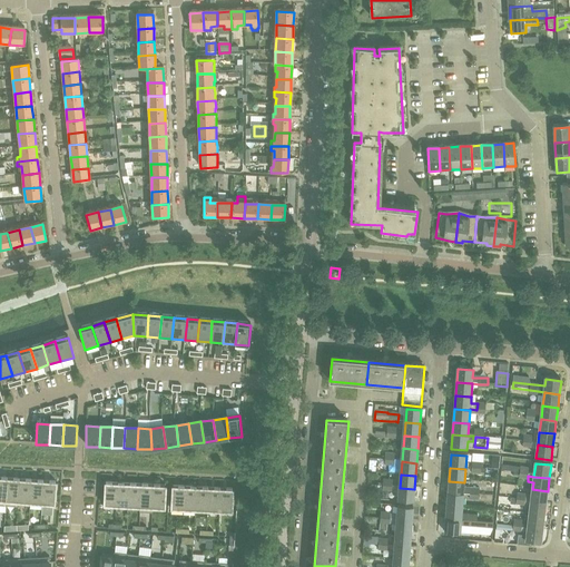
[(18,509),(19,504),(18,504),(20,481),(8,480),(6,508),(18,509)]
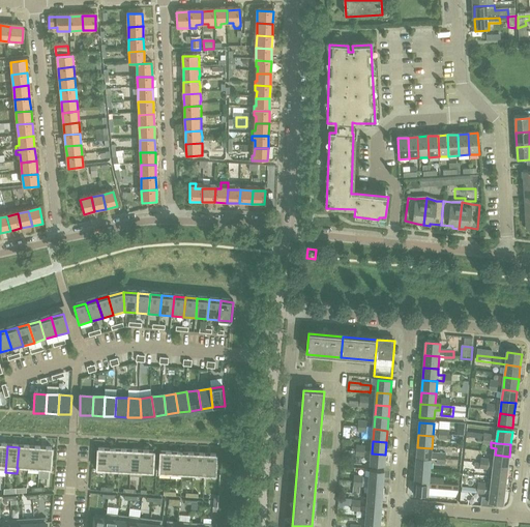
[(18,468),(28,469),(30,448),(19,447),(17,468),(18,468)]
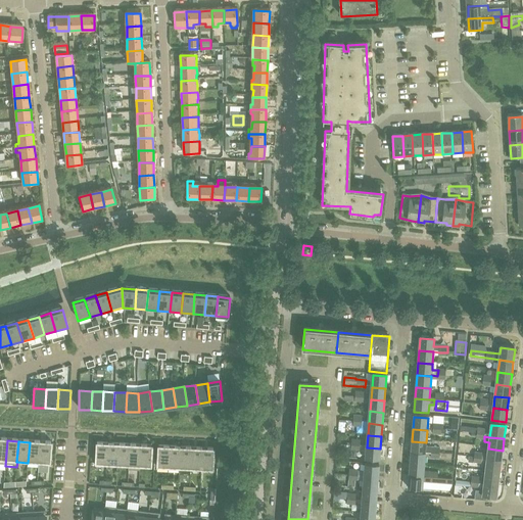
[(425,454),(431,455),(439,455),(439,450),(431,448),(431,450),(426,450),(426,442),(412,441),(411,454),(425,455),(425,454)]
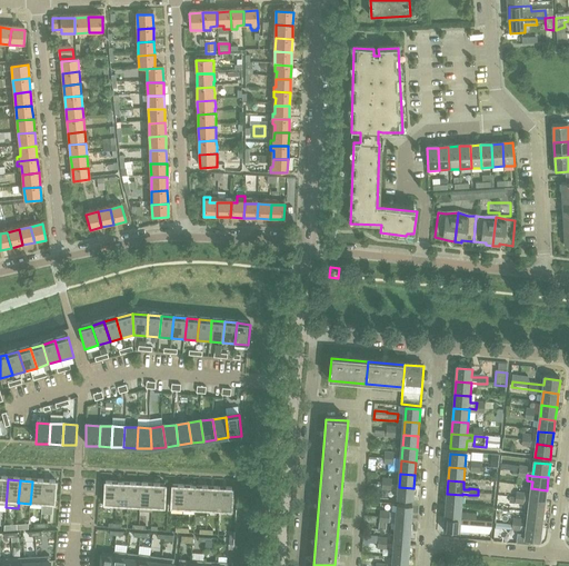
[(42,505),(43,482),(32,482),(30,504),(42,505)]
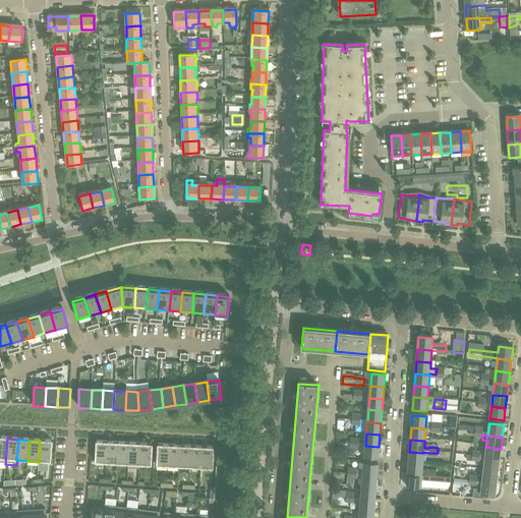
[(40,441),(39,462),(50,463),(51,442),(41,442),(40,441)]
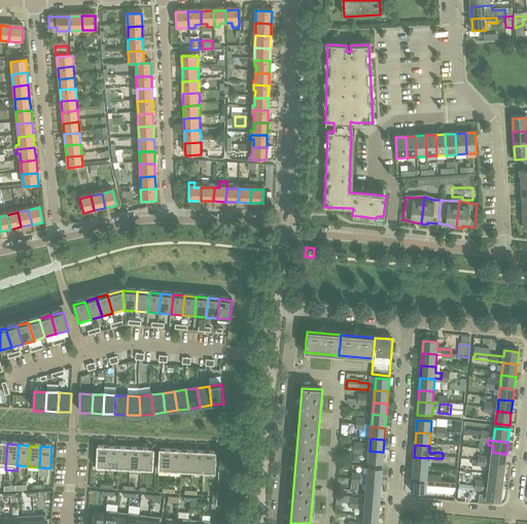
[(96,470),(107,472),(108,448),(97,448),(96,470)]
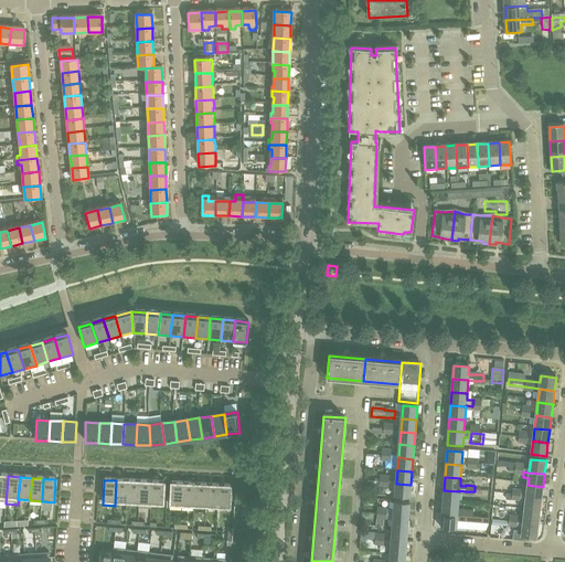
[(127,507),(128,504),(127,504),(128,481),(116,480),(115,506),(127,507)]
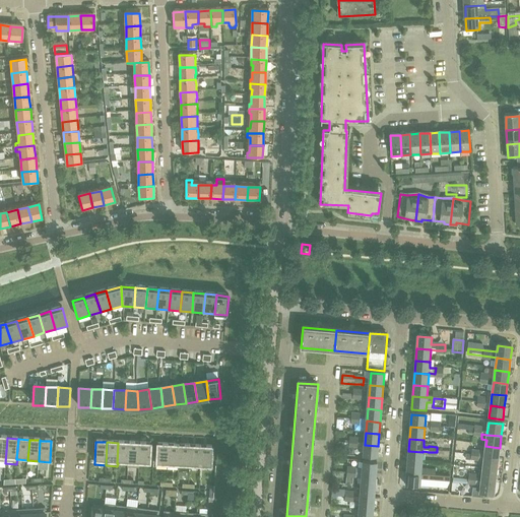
[(118,463),(127,464),(128,464),(129,443),(124,443),(118,443),(117,463),(118,463)]
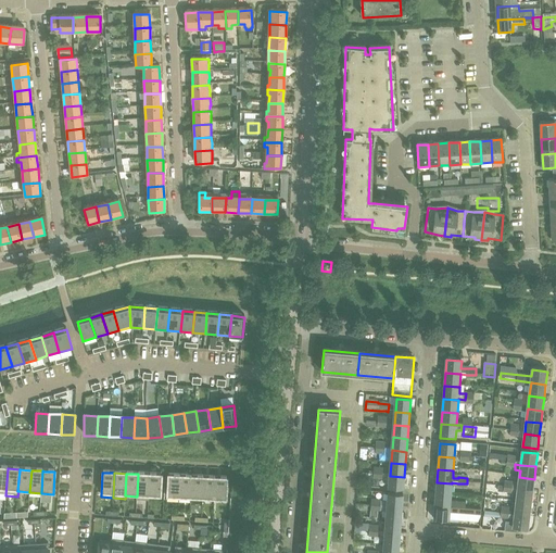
[(149,502),(149,497),(150,475),(138,474),(137,497),(136,497),(136,501),(149,502)]
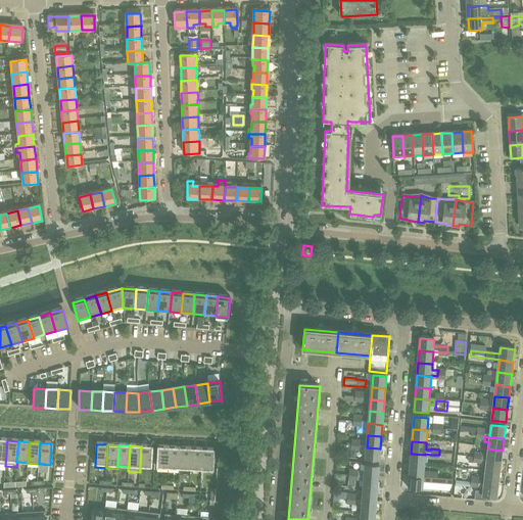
[(140,467),(151,468),(152,447),(147,446),(141,446),(140,467)]
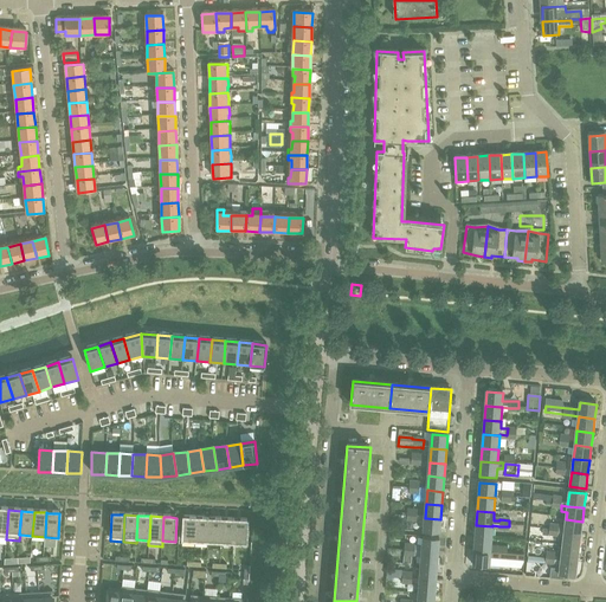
[(181,542),(195,543),(197,518),(182,518),(181,542)]
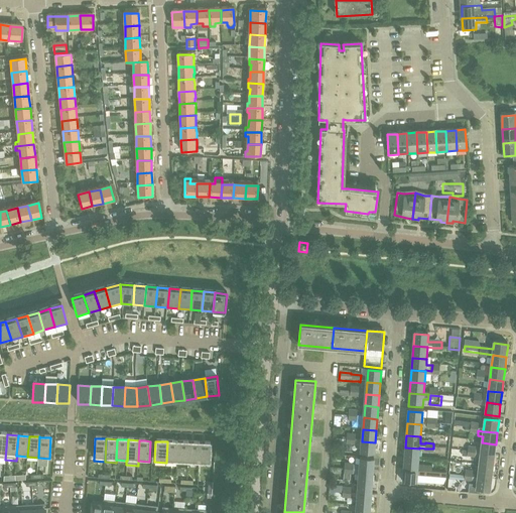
[(166,463),(176,463),(178,442),(167,441),(166,463)]
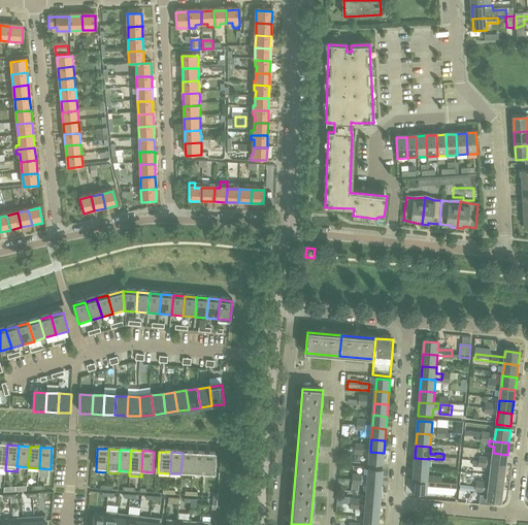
[(384,453),(370,452),(369,464),(383,465),(384,453)]
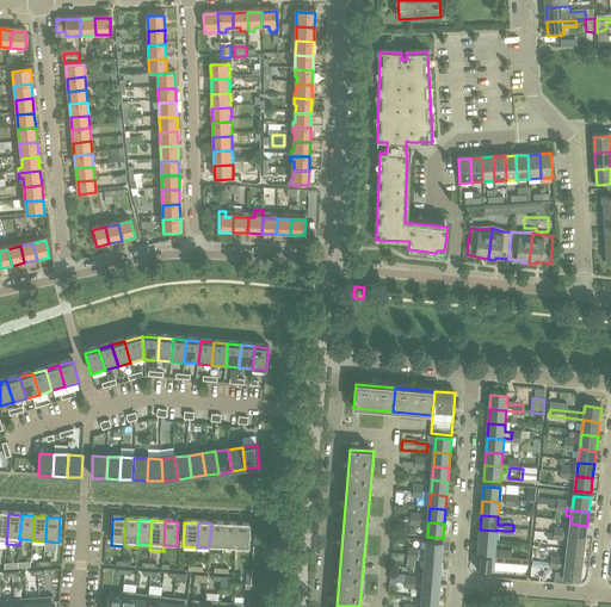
[(209,547),(222,549),(224,524),(211,524),(209,547)]
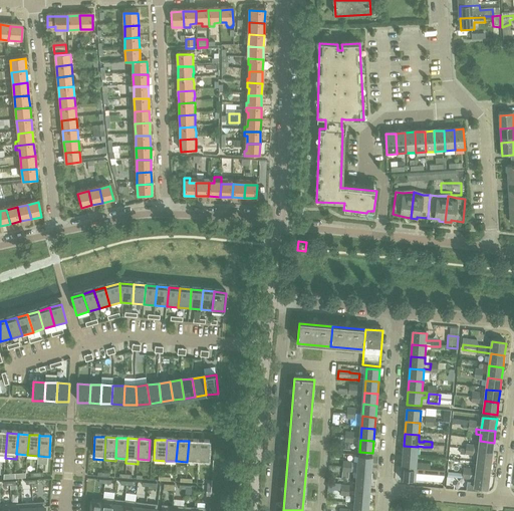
[(187,462),(198,462),(199,442),(189,441),(187,462)]
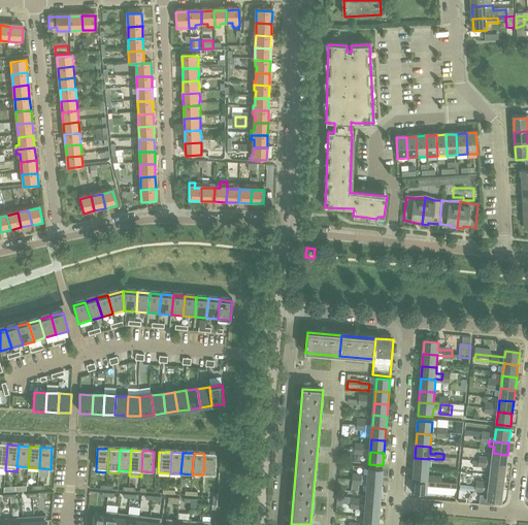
[(507,455),(493,453),(492,460),(487,459),(486,465),(505,467),(507,455)]
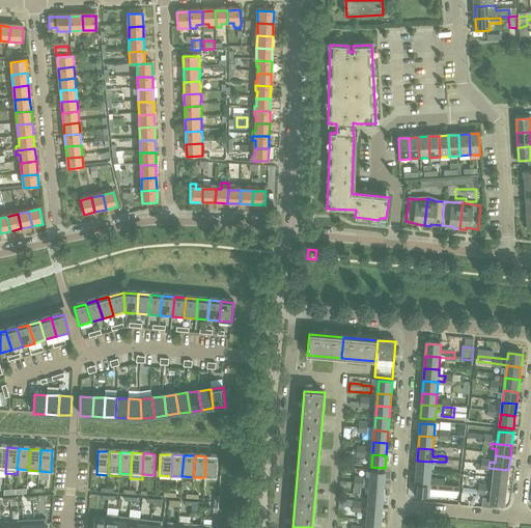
[(205,456),(204,477),(216,478),(217,457),(205,456)]
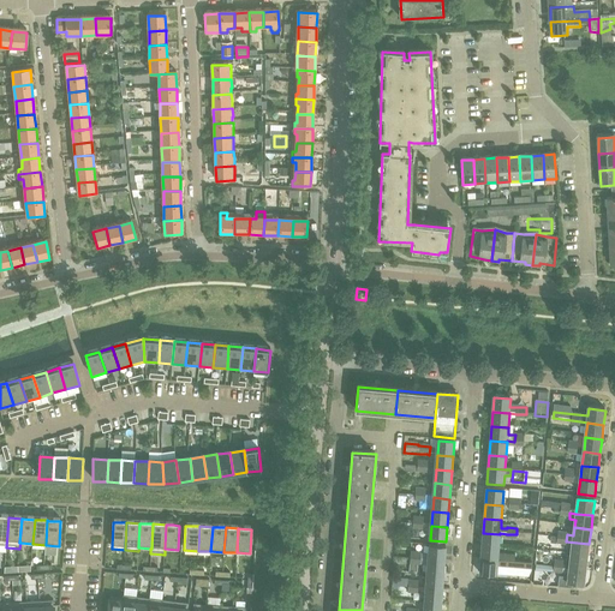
[(483,533),(482,546),(499,549),(500,534),(483,533)]
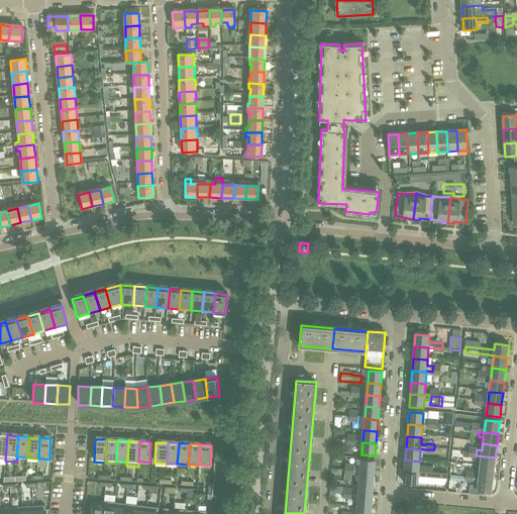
[(480,468),(494,470),(495,457),(476,455),(476,460),(481,460),(480,468)]
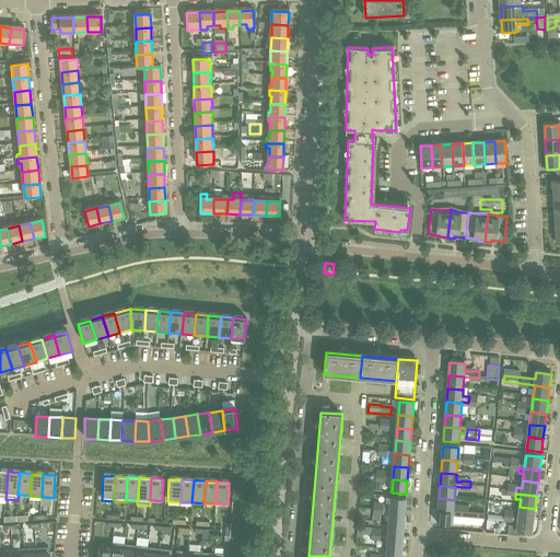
[(438,511),(468,513),(469,508),(454,507),(454,500),(439,498),(438,511)]
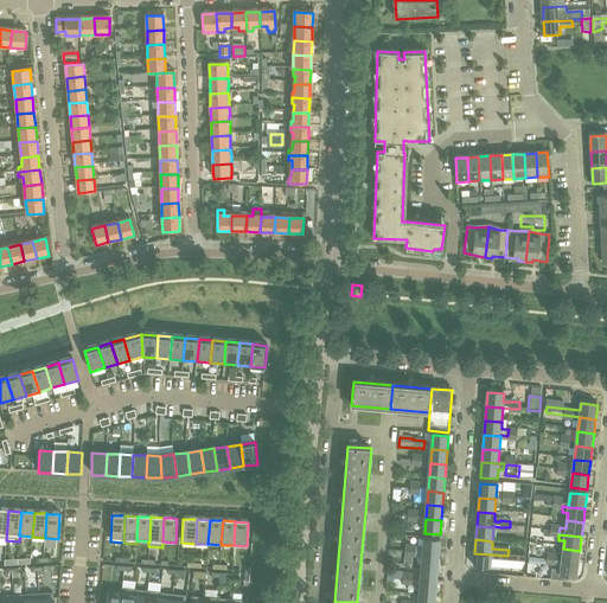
[(423,540),(422,555),(439,556),(440,541),(423,540)]
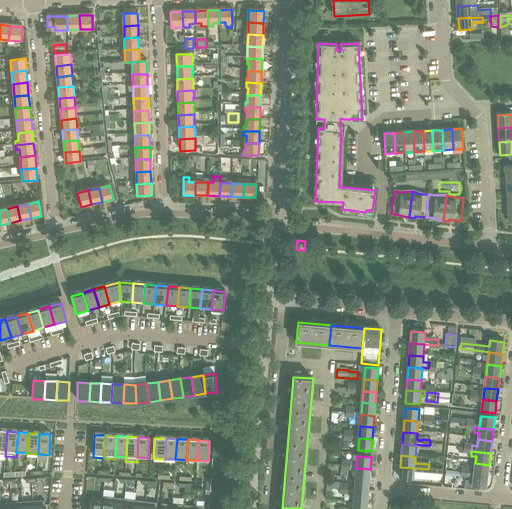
[(487,476),(489,465),(475,463),(474,470),(469,469),(469,470),(469,474),(487,476)]
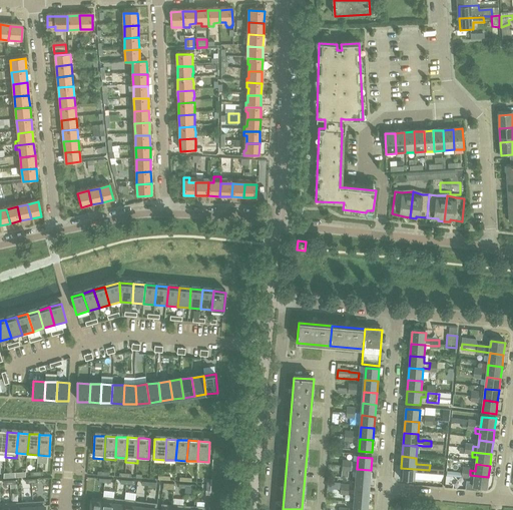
[(429,470),(401,468),(400,480),(415,481),(415,474),(420,474),(420,475),(429,475),(429,470)]
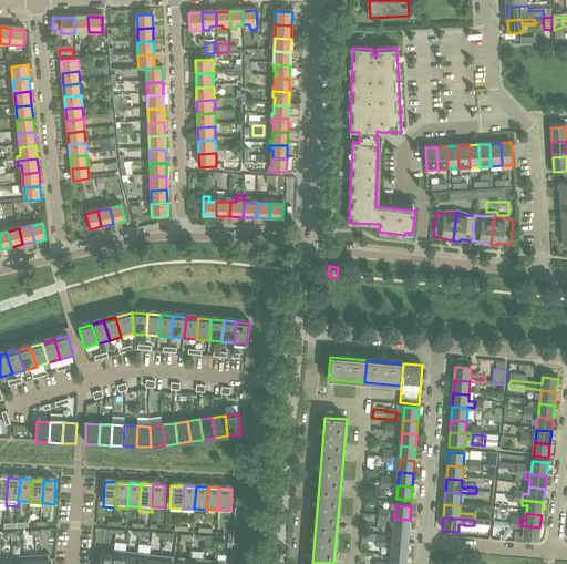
[(394,519),(393,532),(409,533),(410,520),(394,519)]
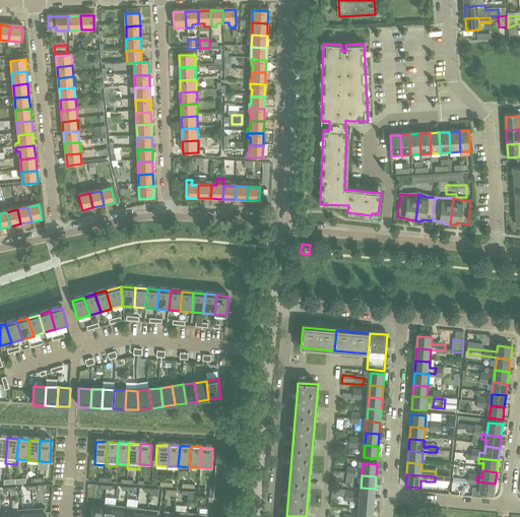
[(495,483),(476,481),(475,487),(480,487),(480,490),(472,489),(471,498),(480,499),(484,500),(485,495),(494,496),(495,483)]
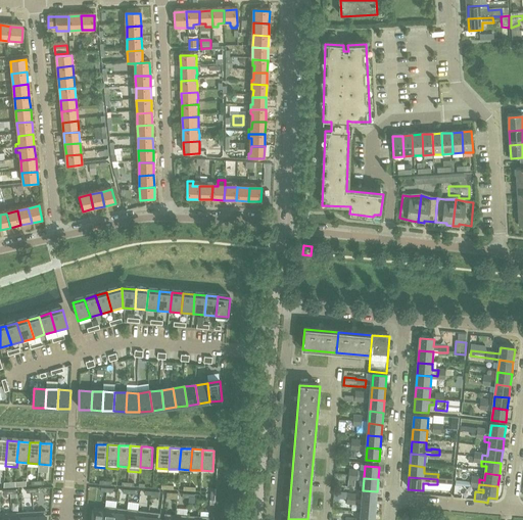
[(363,490),(362,502),(376,504),(377,491),(363,490)]
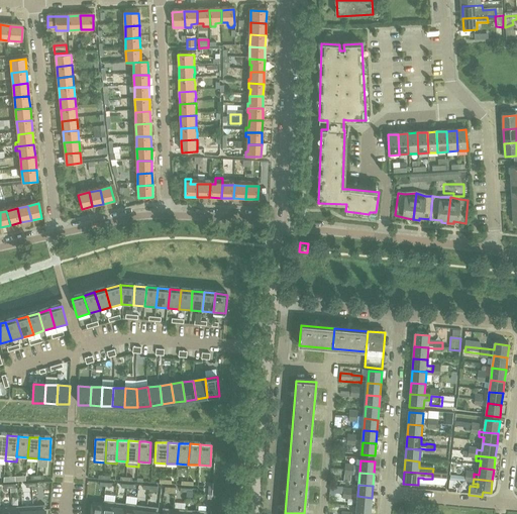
[(357,496),(356,508),(371,510),(372,498),(357,496)]
